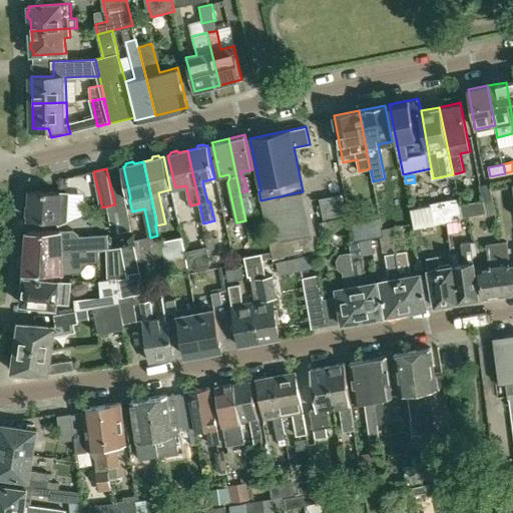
[(488,183),(480,185),(484,201),(492,199),(488,183)]
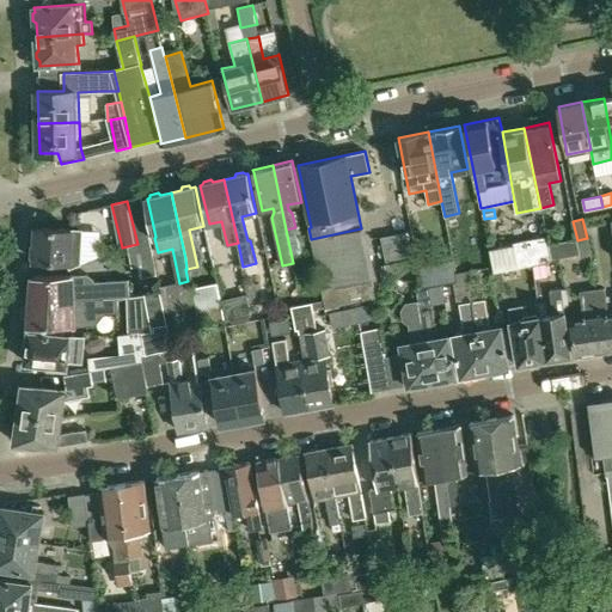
[(36,227),(34,261),(72,263),(72,268),(80,268),(81,248),(79,245),(80,231),(36,227)]
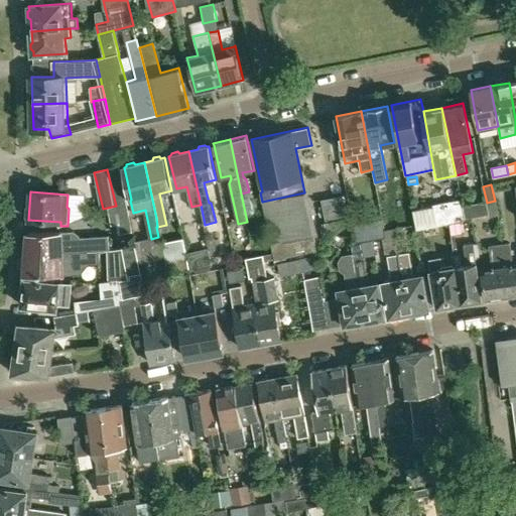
[(348,216),(344,196),(321,200),(326,221),(348,216)]
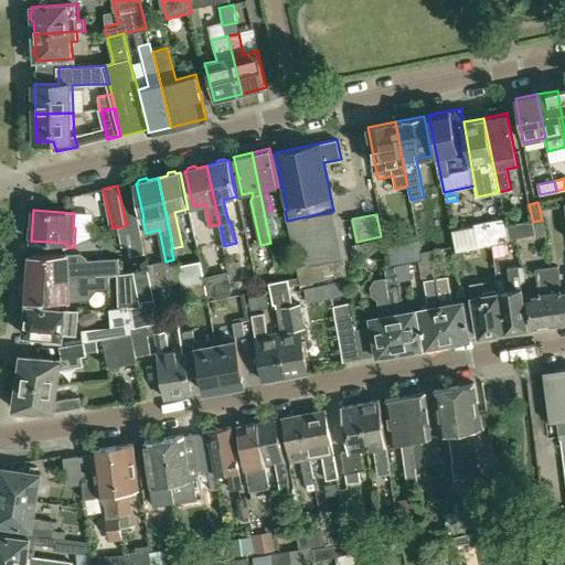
[(504,219),(473,224),(478,248),(508,241),(504,219)]
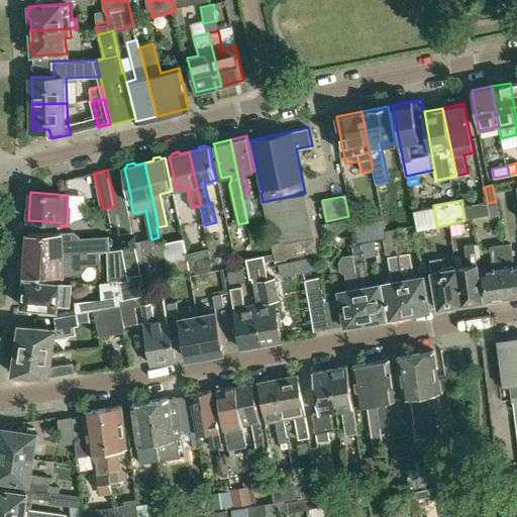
[(496,201),(488,203),(492,218),(500,216),(496,201)]
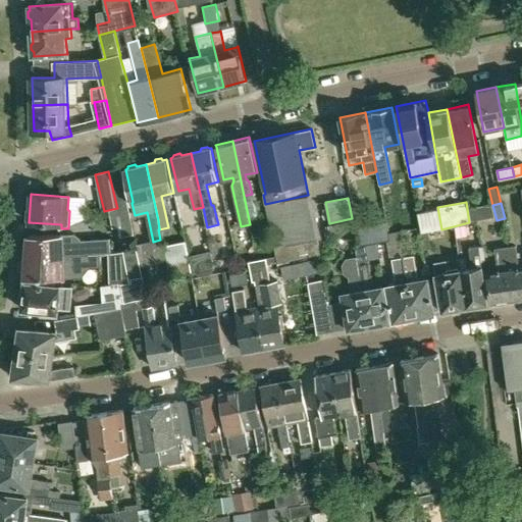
[(490,204),(468,208),(470,220),(496,216),(492,205),(492,204),(490,204)]
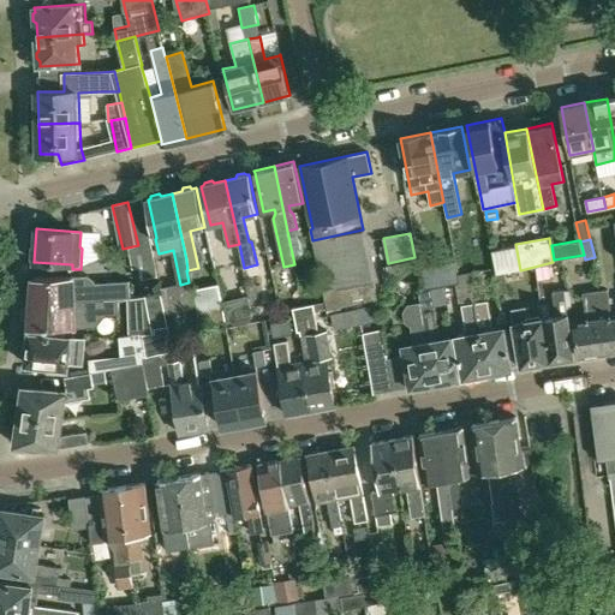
[(454,261),(422,267),(425,288),(459,282),(454,261)]
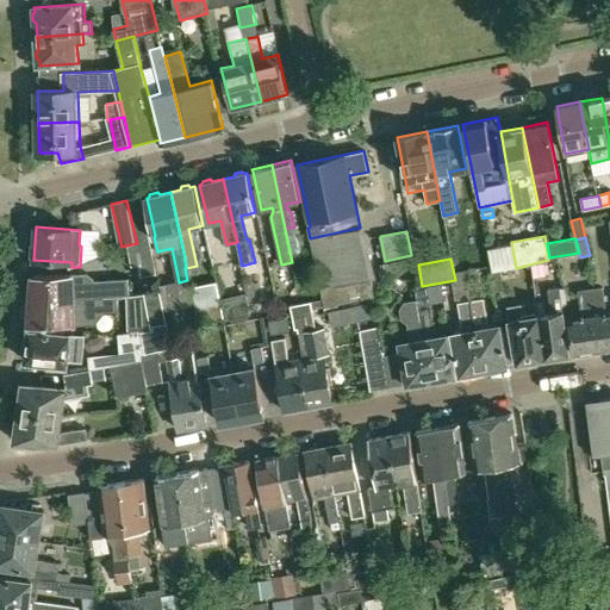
[(454,272),(455,281),(467,279),(466,271),(454,272)]
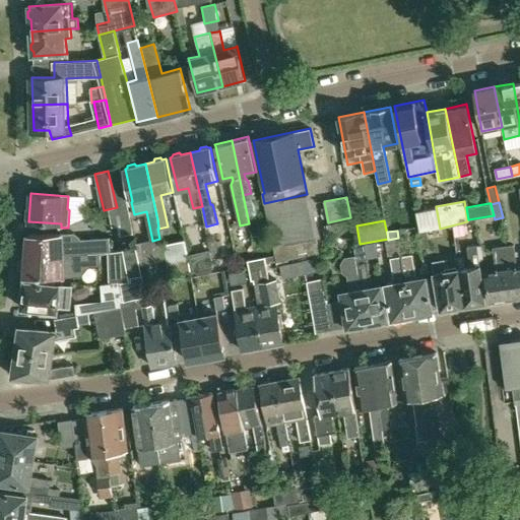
[(28,250),(28,258),(85,255),(102,254),(108,253),(112,253),(112,238),(81,239),(81,238),(76,234),(29,236),(29,239),(26,241),(26,248),(28,250)]
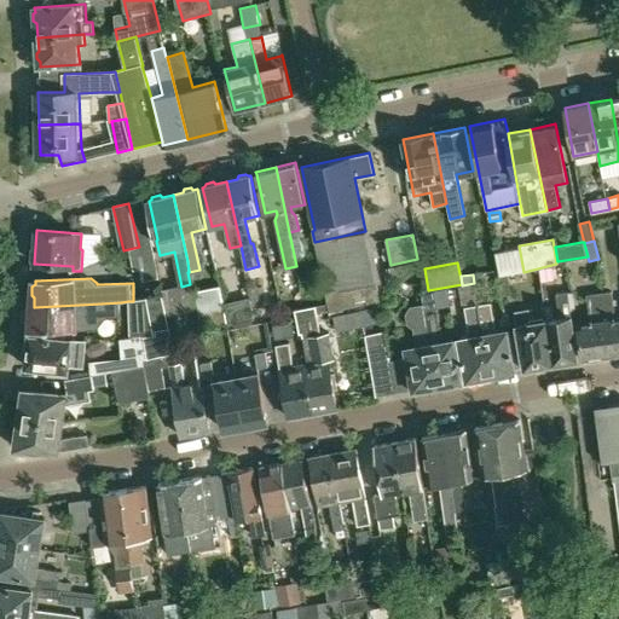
[(474,283),(462,285),(458,285),(462,307),(478,305),(474,283)]
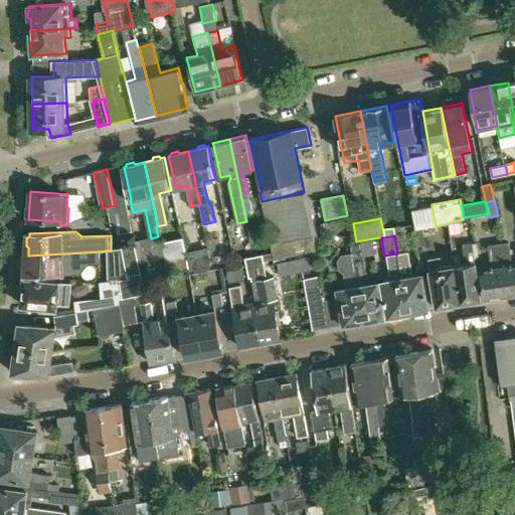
[(365,321),(384,318),(378,283),(368,284),(361,242),(352,243),(353,252),(355,263),(365,321)]
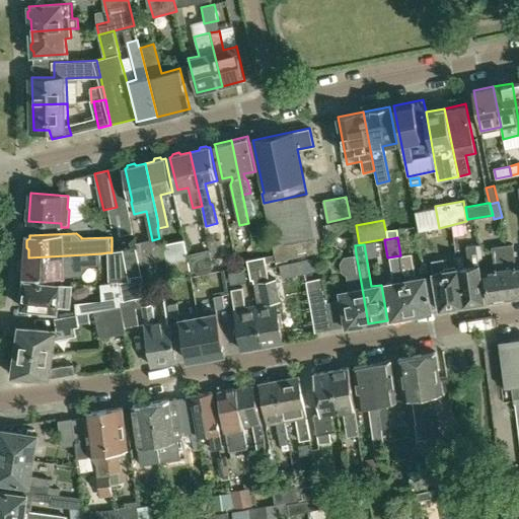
[(513,244),(503,246),(510,299),(518,297),(518,266),(516,267),(513,244)]
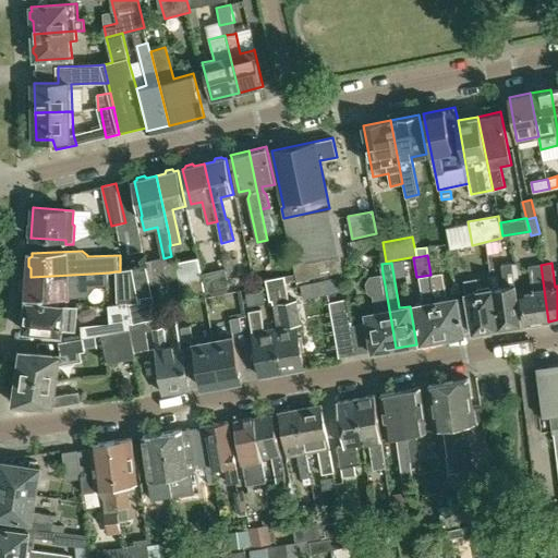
[(120,271),(116,271),(117,303),(130,302),(130,304),(137,303),(154,300),(150,286),(149,273),(147,265),(132,267),(132,269),(120,271)]
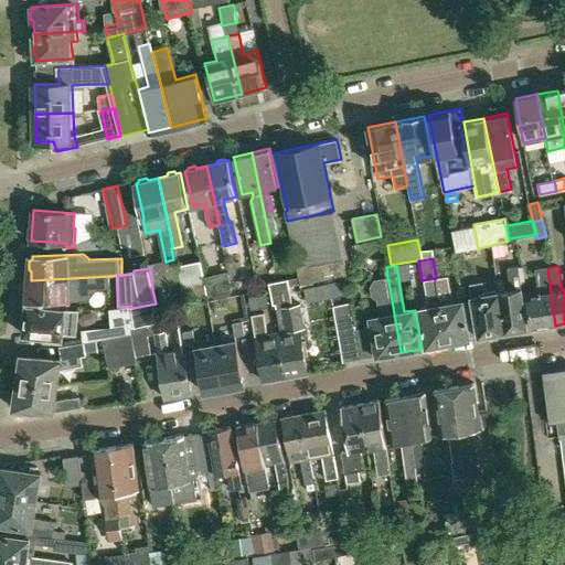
[(511,290),(500,292),(504,331),(518,329),(526,327),(518,268),(508,269),(511,290)]
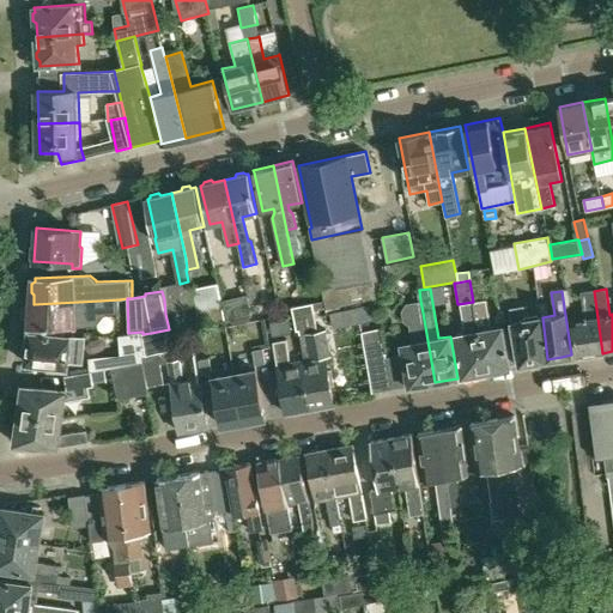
[(577,357),(602,353),(594,291),(581,292),(584,319),(572,320),(577,357)]
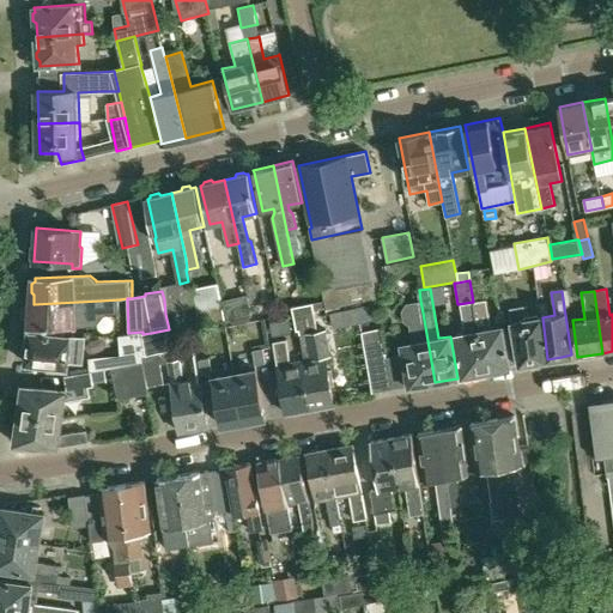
[(246,296),(223,301),(228,322),(250,316),(246,296)]
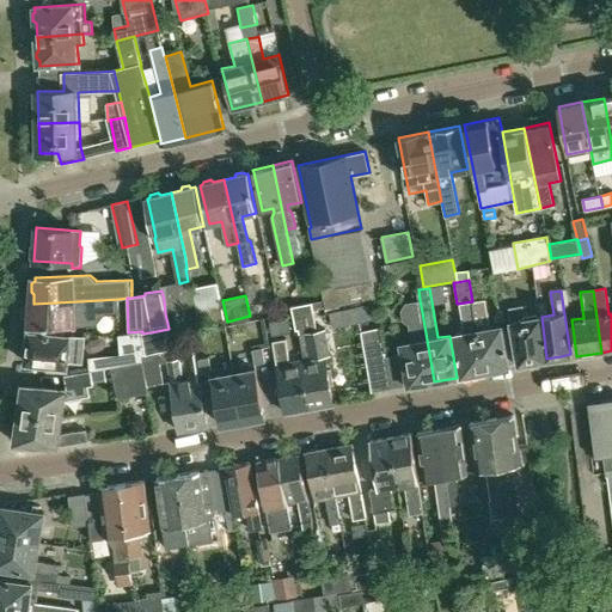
[(219,298),(196,301),(201,323),(224,319),(219,298)]
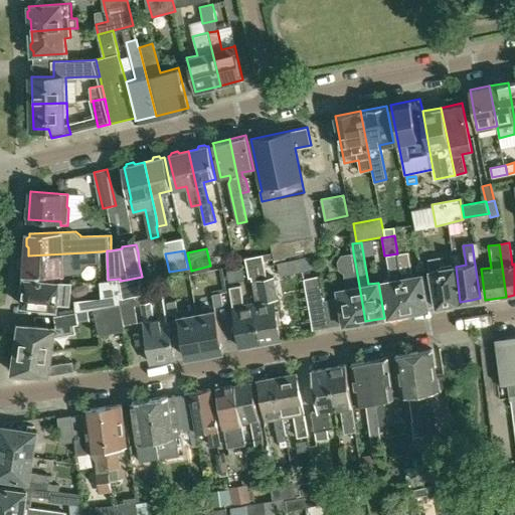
[(26,276),(76,274),(76,264),(101,263),(101,251),(84,252),(28,255),(27,262),(24,264),(24,270),(26,271),(26,276)]
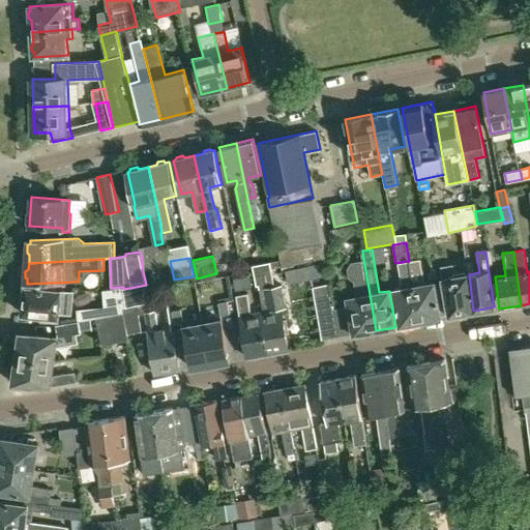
[(354,334),(376,330),(365,270),(363,260),(351,262),(347,268),(349,277),(355,283),(358,296),(348,298),(354,334)]
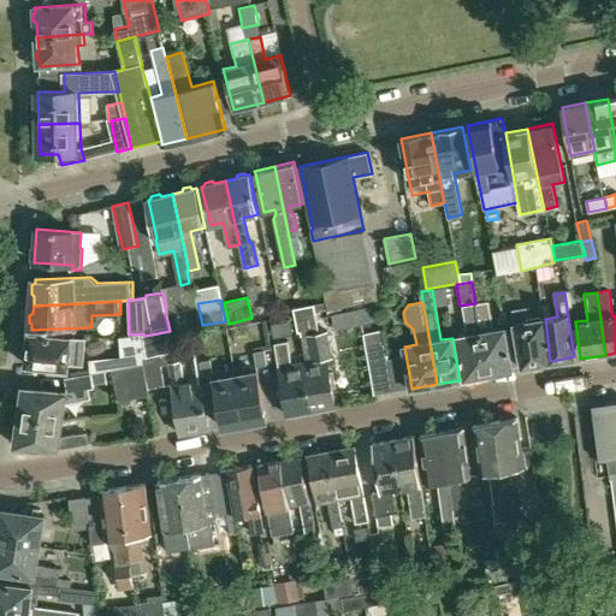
[(489,303),(477,304),(487,374),(511,369),(504,329),(493,331),(489,303)]
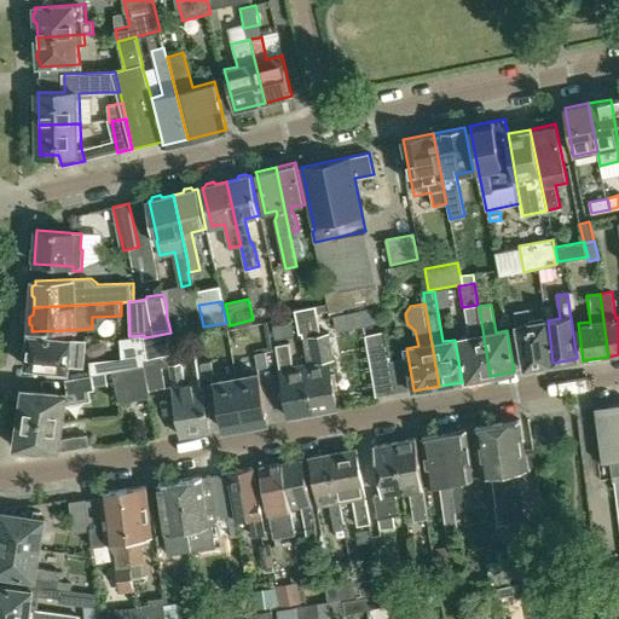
[(380,306),(363,310),(365,324),(383,319),(380,306)]
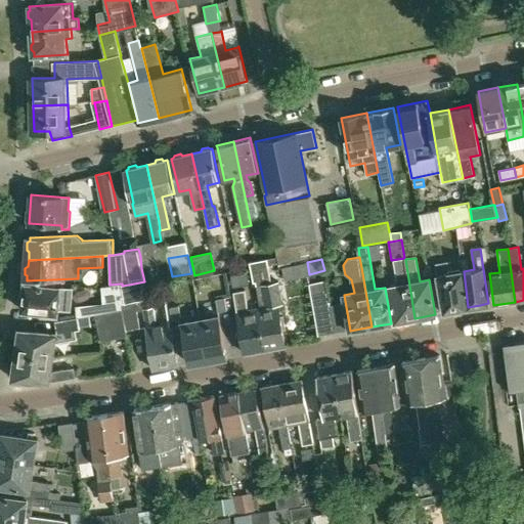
[(395,322),(415,318),(405,259),(394,261),(398,286),(389,287),(395,322)]
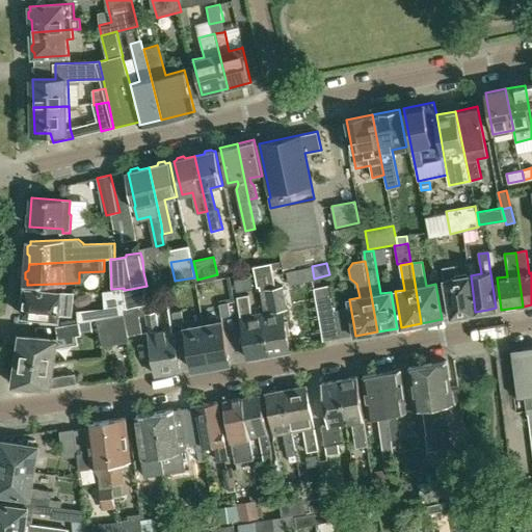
[(260,296),(263,295),(265,313),(263,313),(270,354),(290,351),(284,311),(287,310),(283,287),(275,288),(271,264),(254,267),(257,284),(258,284),(260,296)]
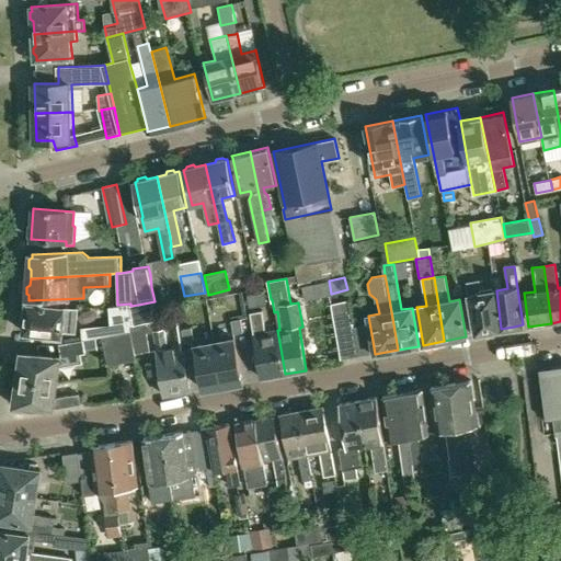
[(497,330),(501,329),(496,290),(481,293),(479,281),(466,283),(474,333),(485,331),(489,333),(495,332),(497,330)]
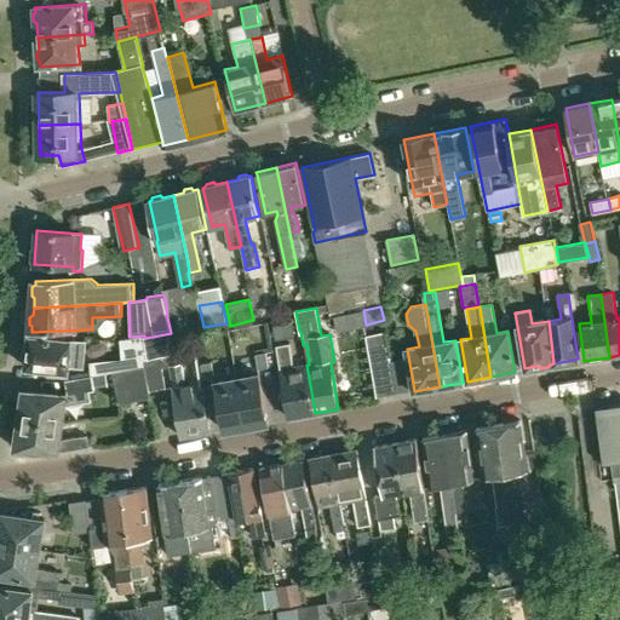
[(196,311),(167,317),(171,333),(171,336),(199,329),(196,311)]
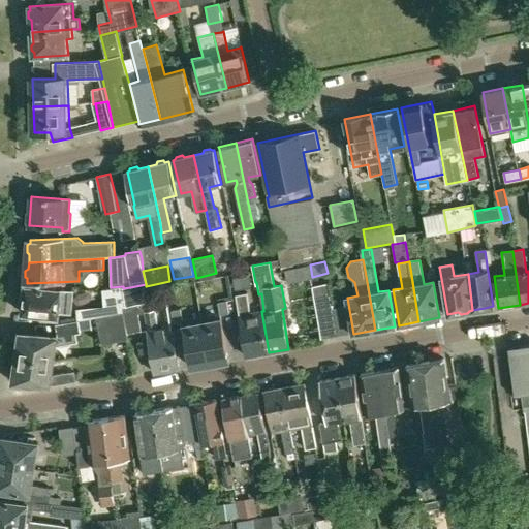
[(318,317),(335,315),(329,282),(313,285),(318,317)]
